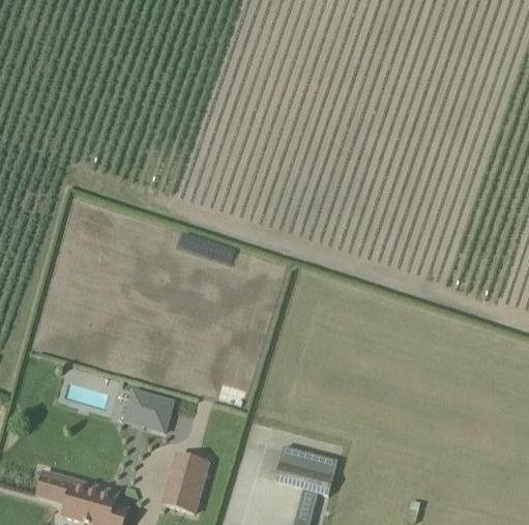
[(232,257),(235,243),(183,231),(180,245),(232,257)]
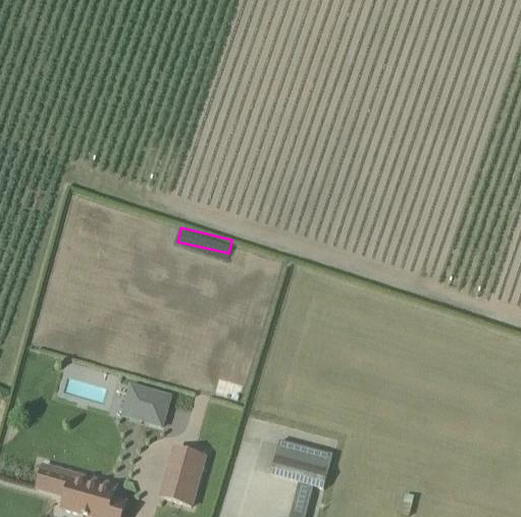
[(172,394),(161,391),(151,423),(163,426),(172,394)]
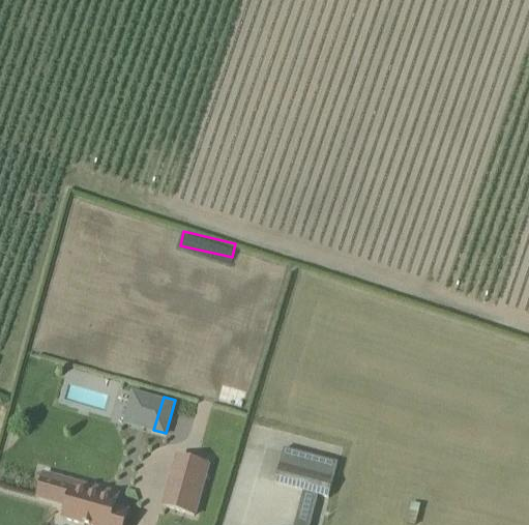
[(209,462),(181,454),(167,504),(195,512),(209,462)]
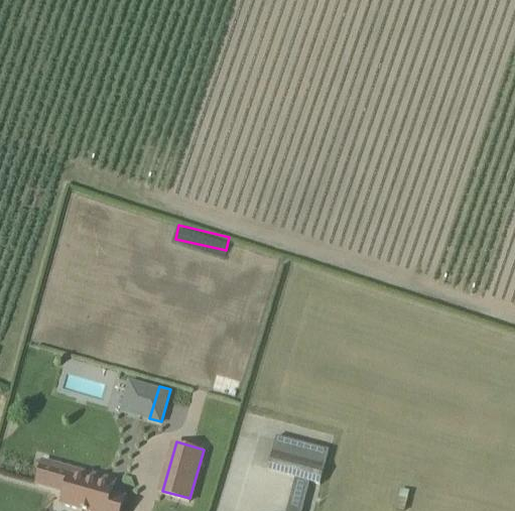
[(296,475),(310,478),(320,481),(326,462),(273,449),(268,467),(296,475)]
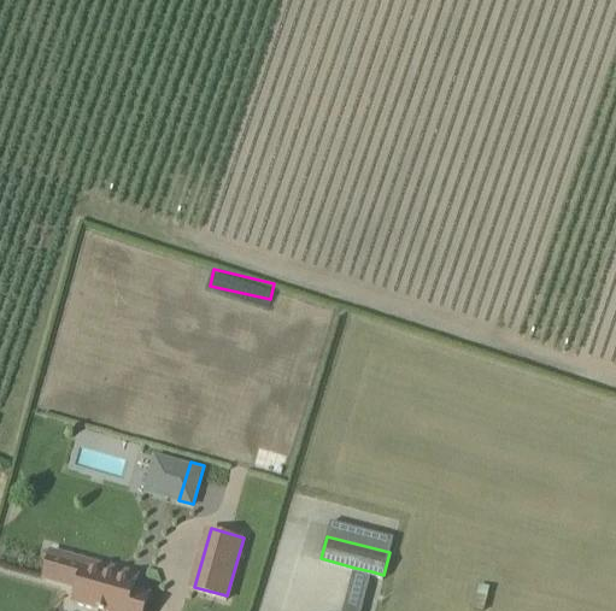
[(44,575),(78,585),(74,599),(98,607),(99,607),(100,606),(105,607),(105,610),(106,610),(106,609),(111,610),(144,610),(150,591),(135,586),(136,580),(140,570),(84,554),(84,557),(52,548),(44,575)]
